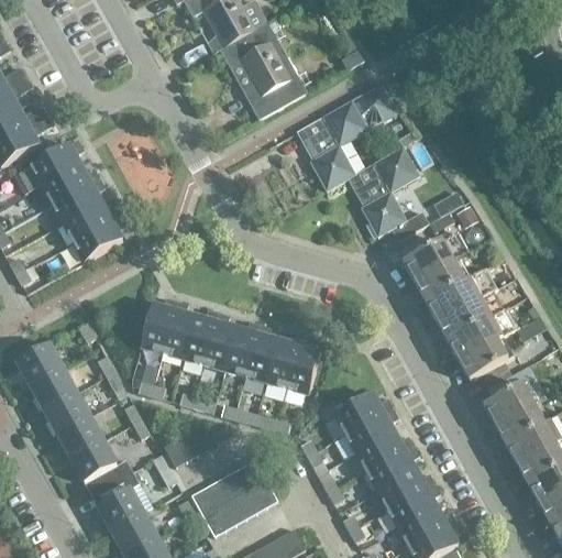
[(220,50),(267,23),(254,0),(251,0),(242,6),(239,0),(183,0),(193,17),(204,11),(217,34),(208,44),(213,54),(220,50)]
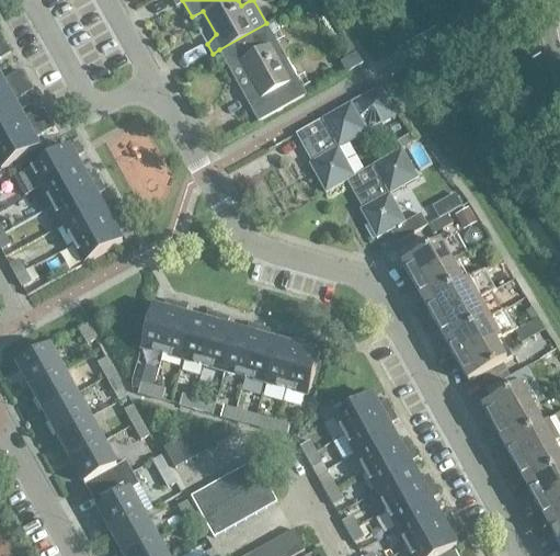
[(266,23),(219,49),(229,67),(239,60),(252,83),(243,93),(259,120),(306,92),(296,76),(276,41),(266,23)]
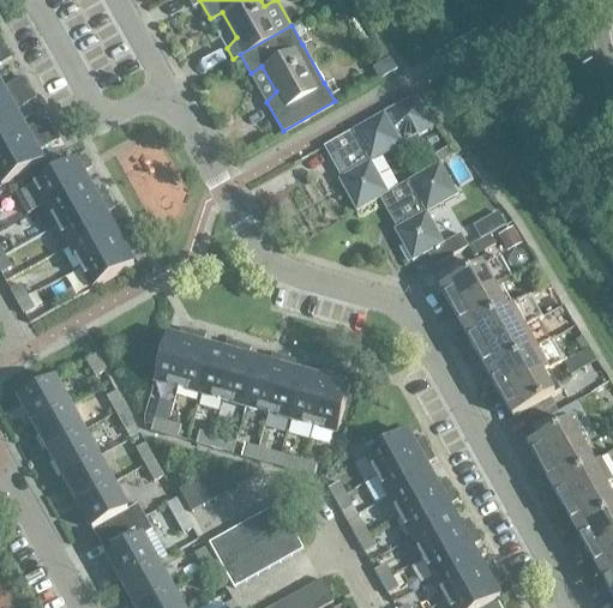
[(0,60),(11,54),(5,42),(0,44),(0,60)]
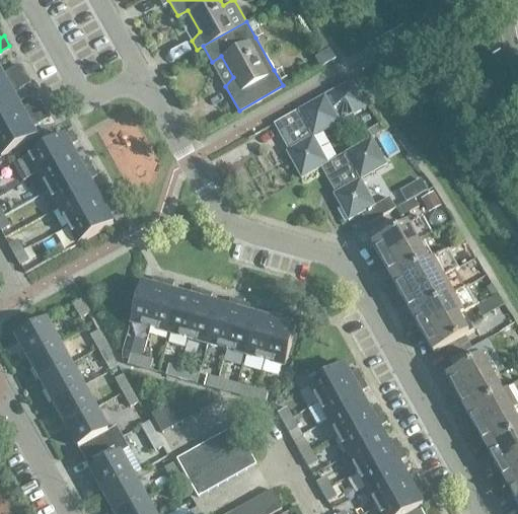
[(336,56),(328,46),(313,55),(319,64),(336,56)]
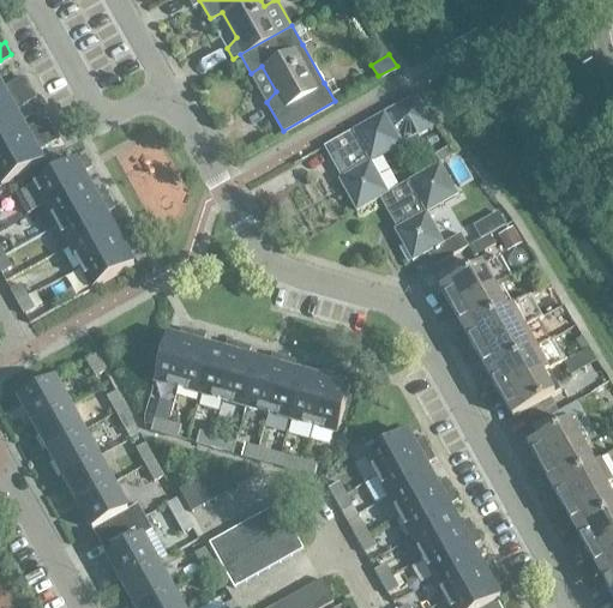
[(0,100),(28,84),(22,76),(2,86),(0,83),(0,100)]
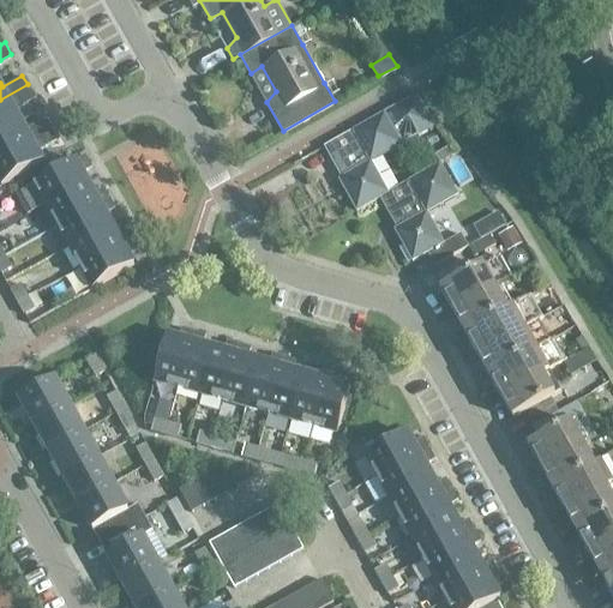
[(0,126),(19,116),(13,108),(34,96),(28,84),(0,100),(0,126)]
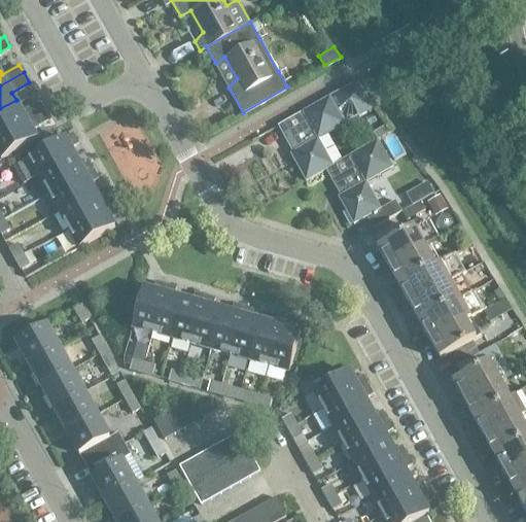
[(306,179),(325,167),(332,163),(317,137),(344,122),(336,107),(348,100),(357,114),(372,105),(361,88),(355,79),(329,94),(277,123),(292,149),(289,151),(306,179)]
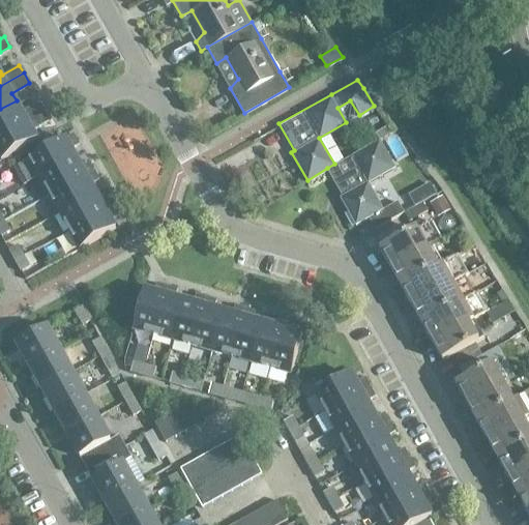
[(0,133),(45,109),(38,99),(21,110),(17,100),(0,109),(0,133)]
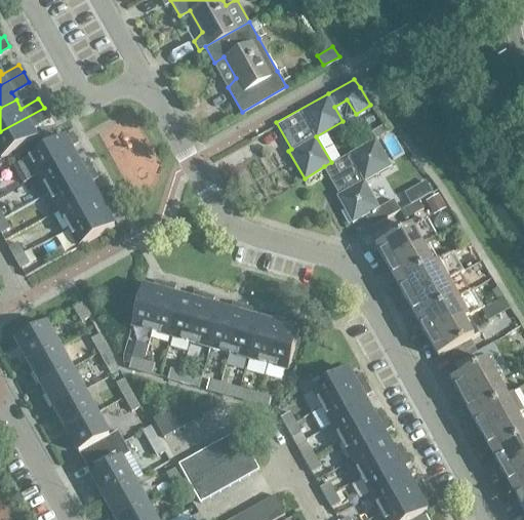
[(44,108),(0,131),(0,154),(1,156),(36,136),(31,127),(49,117),(44,108)]
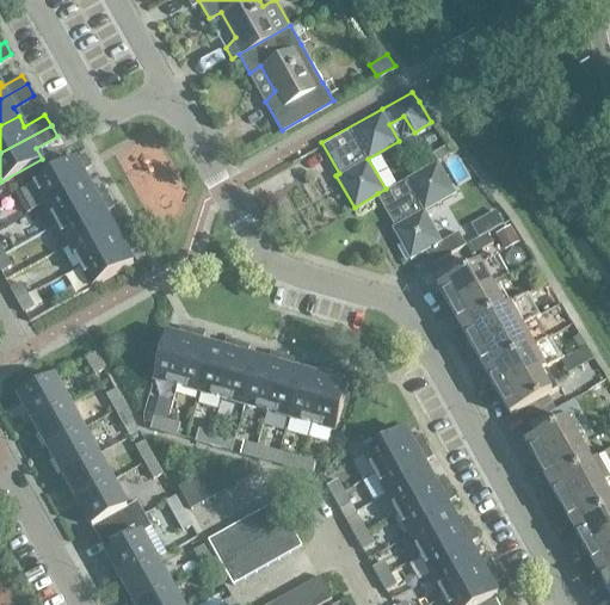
[(444,142),(431,150),(436,159),(449,152),(444,142)]
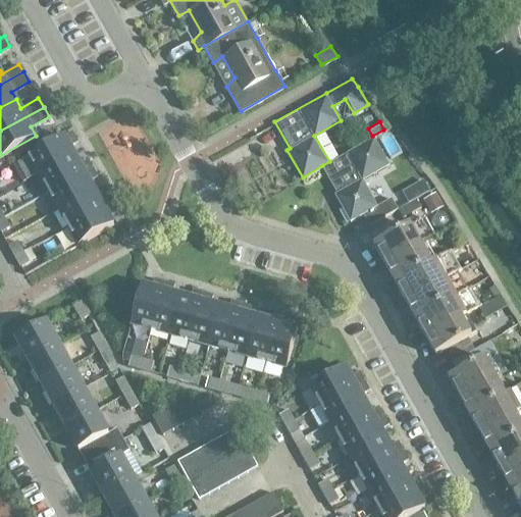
[(38,172),(73,152),(69,144),(77,139),(71,130),(28,154),(38,172)]
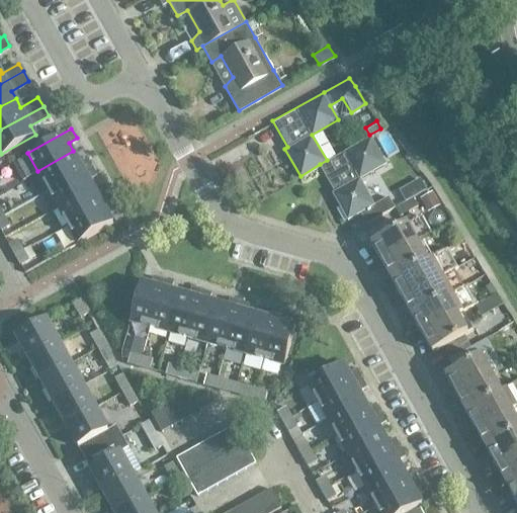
[(369,136),(327,160),(320,164),(334,189),(331,191),(347,219),(360,211),(366,222),(395,205),(389,195),(374,203),(359,177),(385,162),(369,136)]
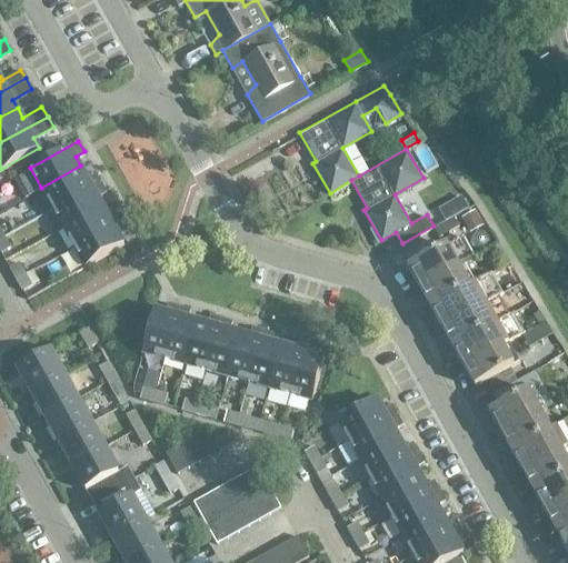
[(80,166),(41,188),(52,207),(100,180),(95,169),(86,174),(80,166)]
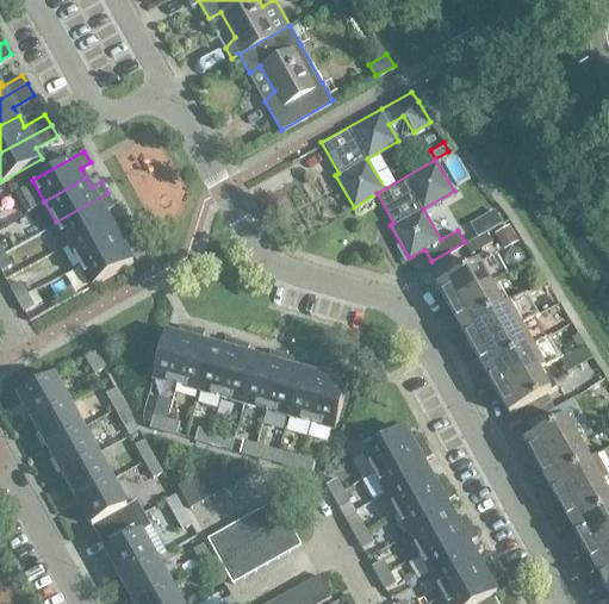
[(107,193),(56,222),(68,242),(110,219),(104,209),(113,204),(107,193)]
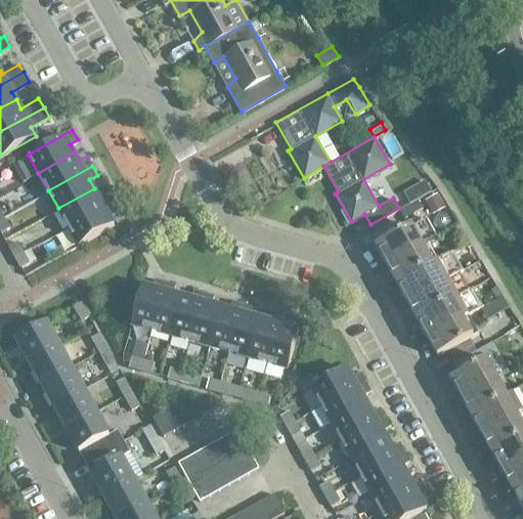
[(94,188),(58,208),(68,226),(112,202),(106,191),(98,196),(94,188)]
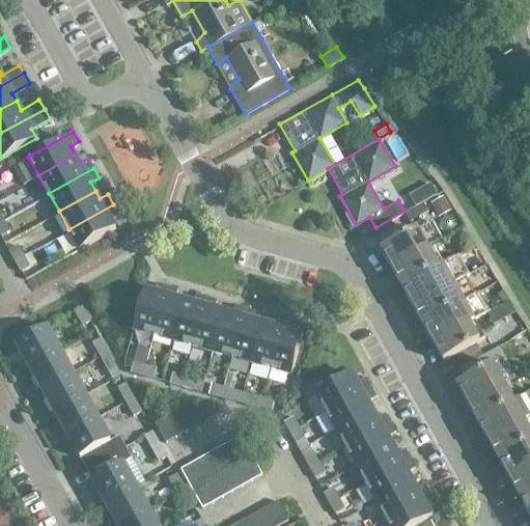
[(450,208),(442,195),(430,200),(438,215),(450,208)]
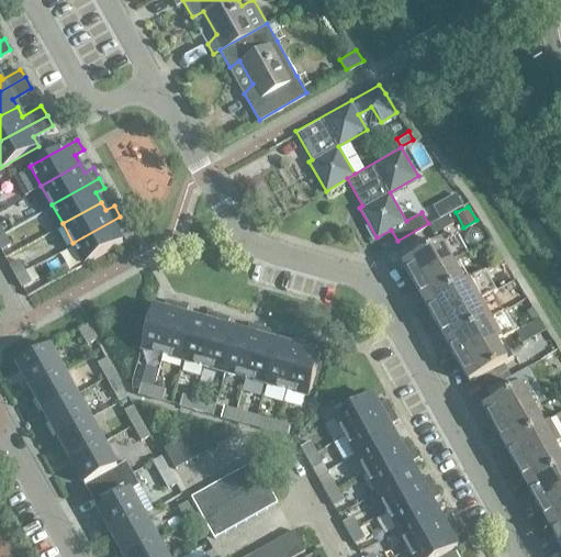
[(120,216),(73,243),(85,263),(123,241),(116,230),(125,225),(120,216)]
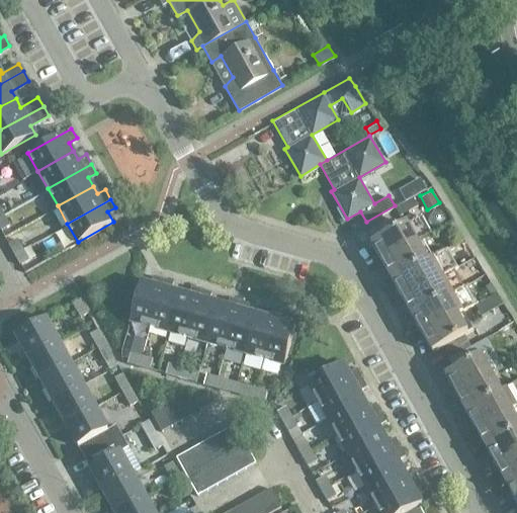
[(4,212),(0,215),(0,229),(10,223),(4,212)]
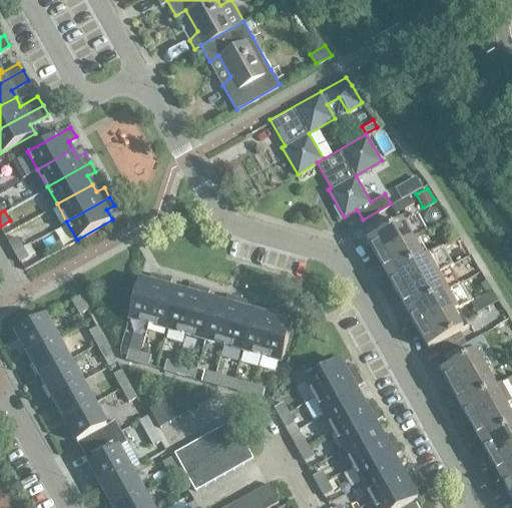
[(367,238),(377,257),(417,234),(417,233),(425,228),(416,211),(367,238)]
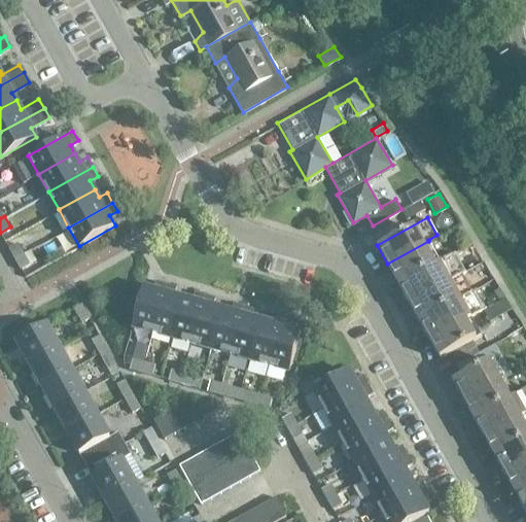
[(464,231),(460,224),(453,229),(457,236),(464,231)]
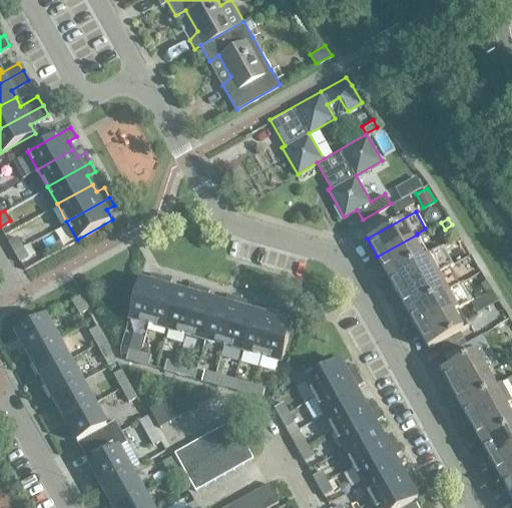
[(14,250),(23,245),(17,234),(7,239),(14,250)]
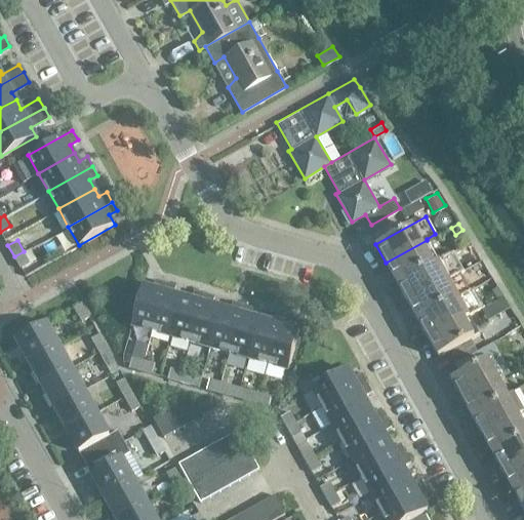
[(396,281),(437,258),(427,240),(386,263),(396,281)]
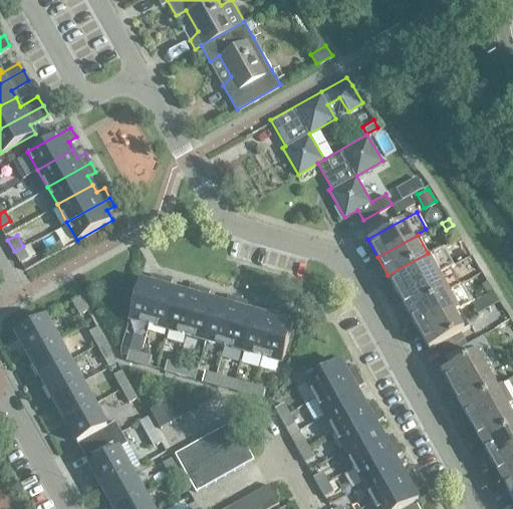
[(428,253),(388,275),(398,293),(449,265),(453,262),(443,244),(428,253)]
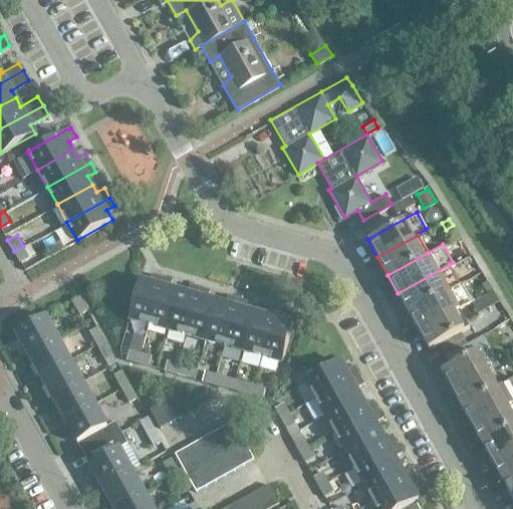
[(23,246),(14,251),(19,261),(29,256),(23,246)]
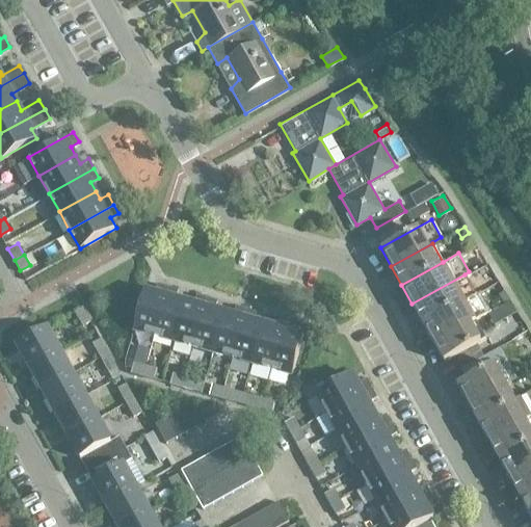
[(423,322),(475,292),(465,274),(412,304),(423,322)]
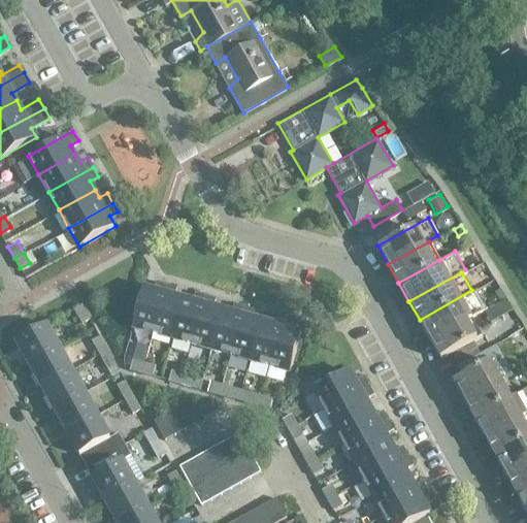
[(151,331),(164,283),(154,280),(152,289),(141,286),(130,325),(151,331)]
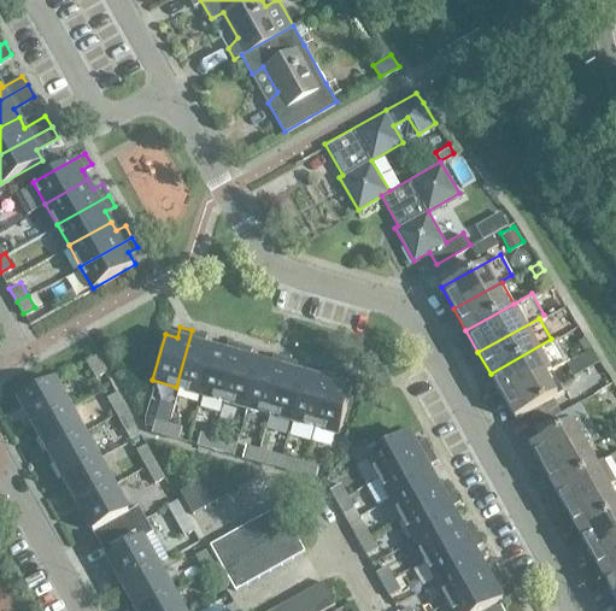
[(192,330),(176,387),(199,393),(212,347),(201,344),(204,334),(192,330)]
